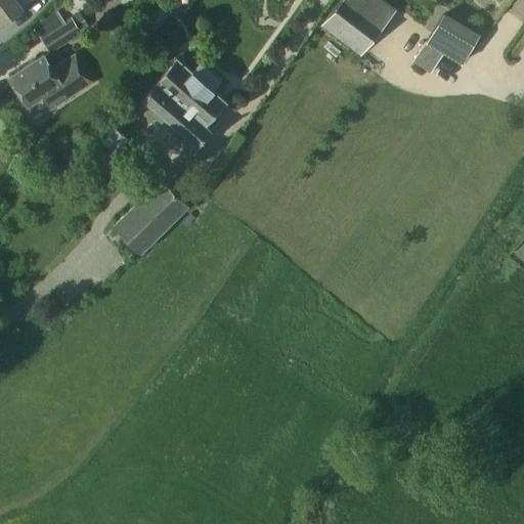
[(0,0),(0,25),(23,7),(32,0),(0,0)]
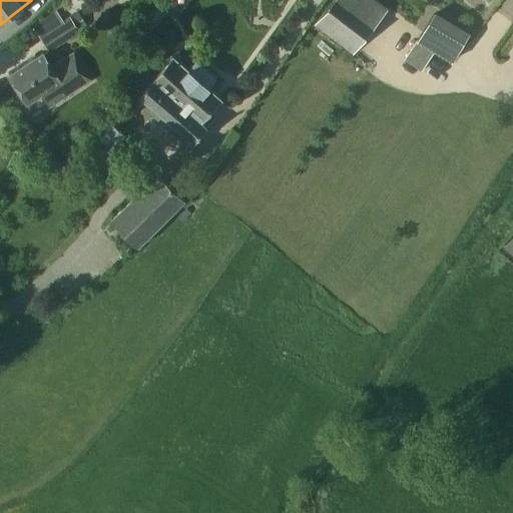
[(388,10),(375,0),(333,0),(315,26),(355,55),(388,10)]
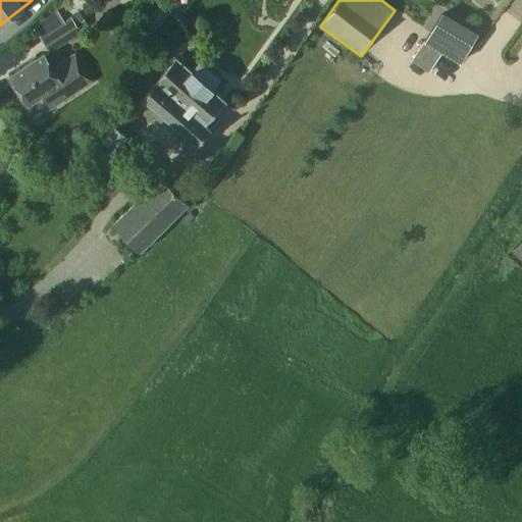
[(42,35),(41,37),(51,53),(82,34),(81,32),(89,27),(80,12),(71,17),(70,17),(64,21),(42,35)]
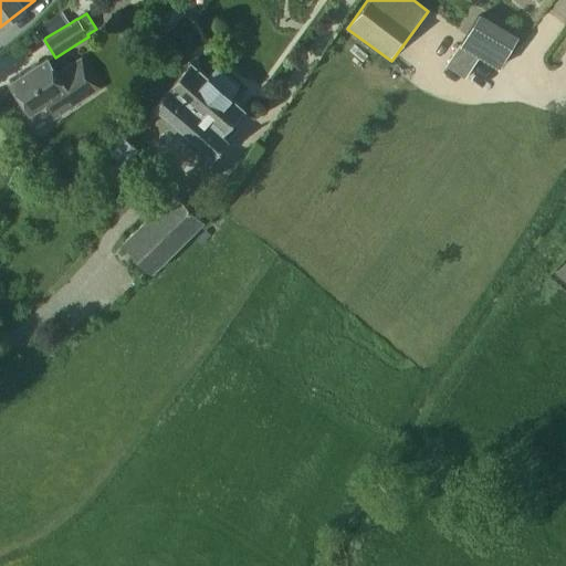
[(460,45),(499,69),(517,37),(480,13),(460,45)]
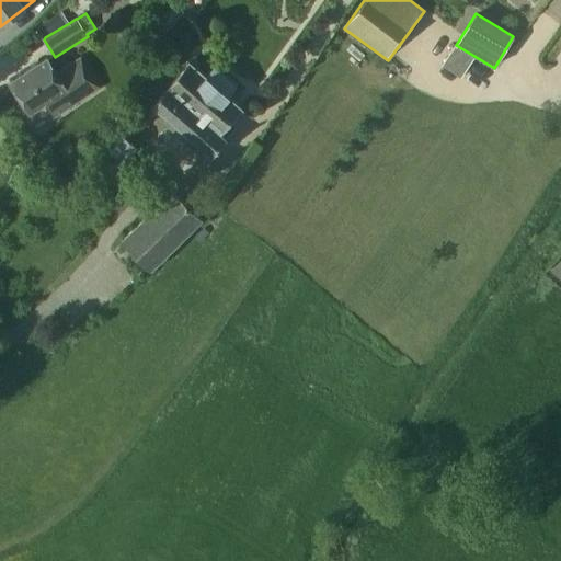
[(439,66),(457,78),(471,57),(454,45),(439,66)]
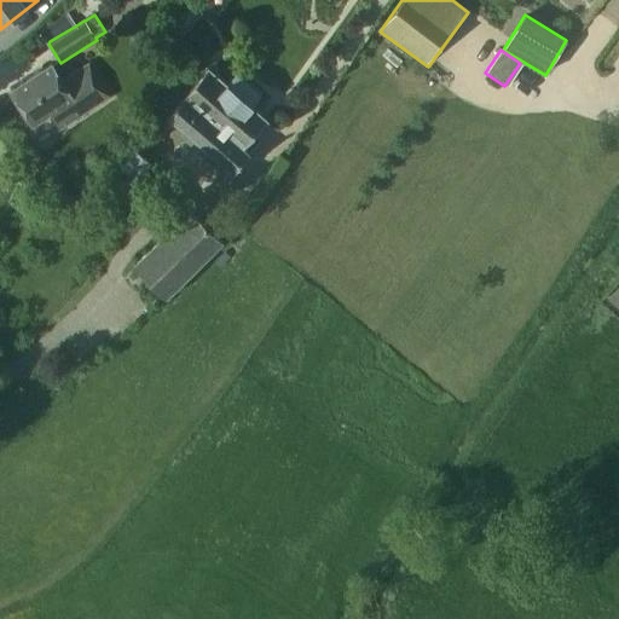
[(61,129),(82,114),(111,96),(90,63),(62,81),(52,65),(12,92),(33,125),(50,114),(61,129)]
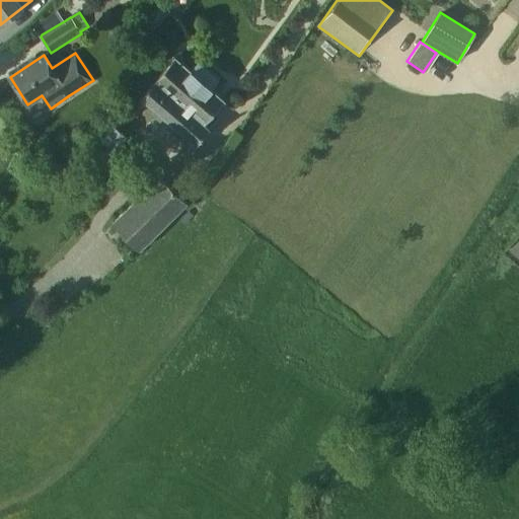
[(205,123),(224,100),(212,89),(212,88),(220,79),(199,61),(191,70),(190,71),(174,57),(141,95),(115,126),(114,124),(101,137),(116,149),(127,136),(122,132),(148,101),(197,144),(210,128),(205,123)]
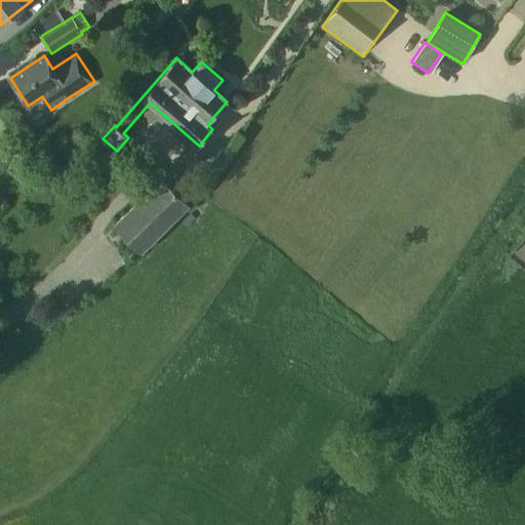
[(142,253),(191,206),(163,178),(115,226),(142,253)]
